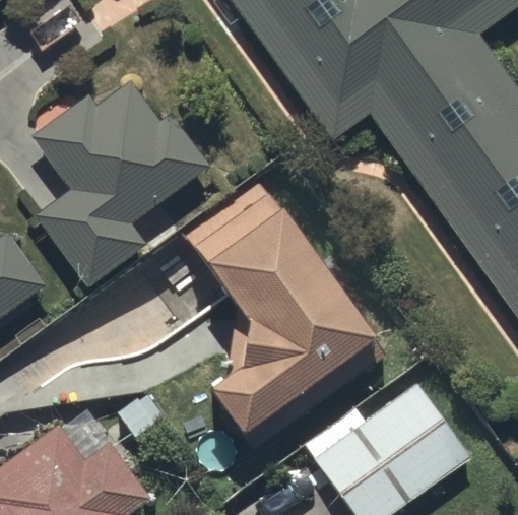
[(517,0),(234,0),(333,139),(372,112),(517,315),(517,87),(478,34),(517,4),(517,0)]
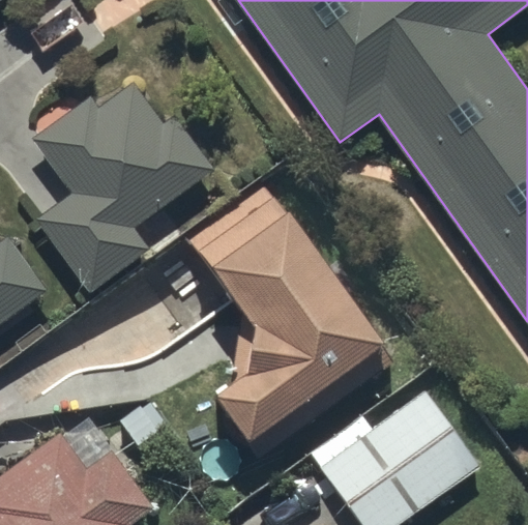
[(34,220),(92,293),(151,248),(136,229),(214,167),(175,116),(165,124),(134,84),(100,110),(90,97),(34,141),(72,191),(34,220)]
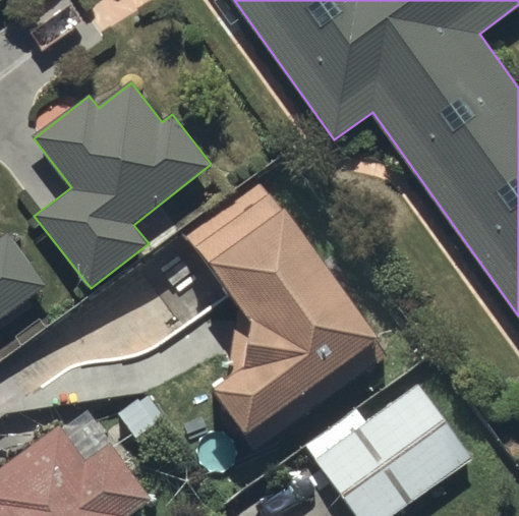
[(210,386),(257,452),(390,356),(263,180),(184,236),(237,309),(230,370),(210,386)]
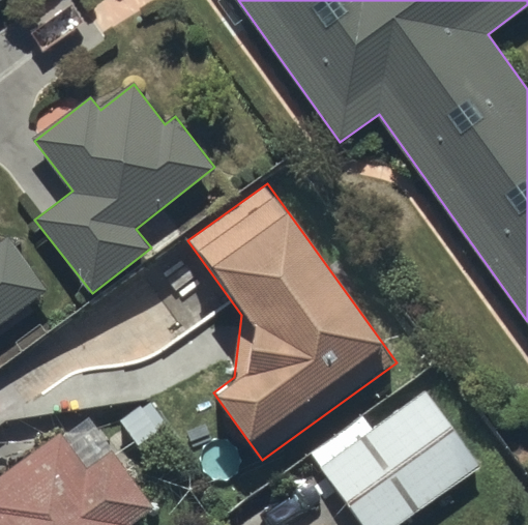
[(0,326),(48,293),(9,238),(0,244),(0,326)]
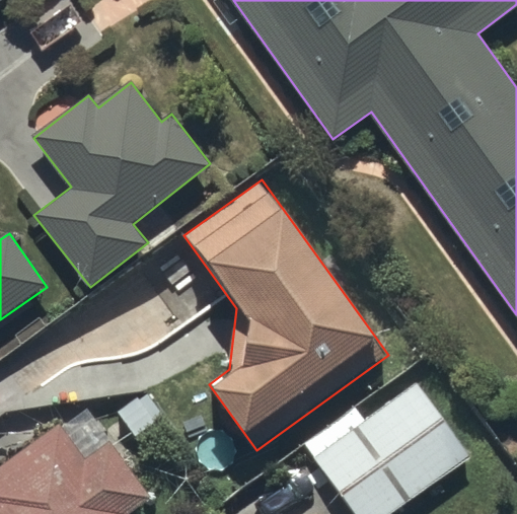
[(304,446),(353,513),(390,513),(470,456),(417,382),(365,420),(357,409),(304,446)]
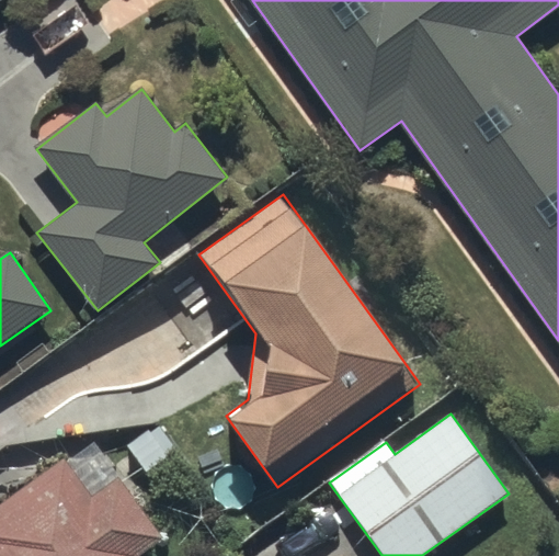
[(137,555),(163,536),(93,440),(0,507),(0,555),(137,555)]
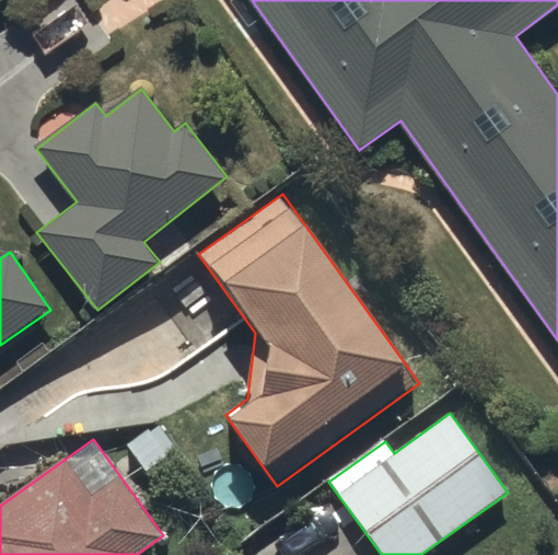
All buildings are outlined.
